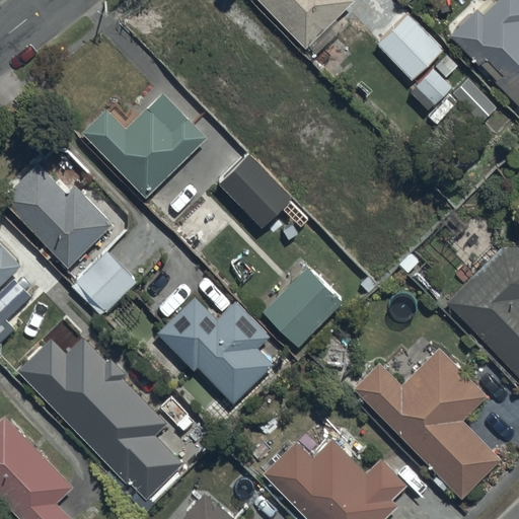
[(261,0),(306,48),(355,1),(353,0),(261,0)]
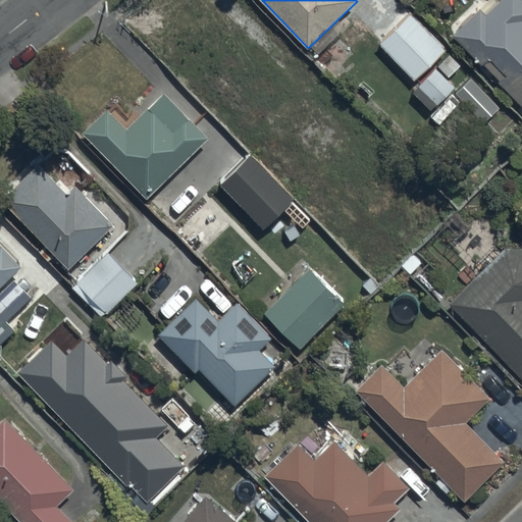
[(521,105),(521,0),(501,0),(500,2),(497,0),(487,0),(453,36),(521,105)]
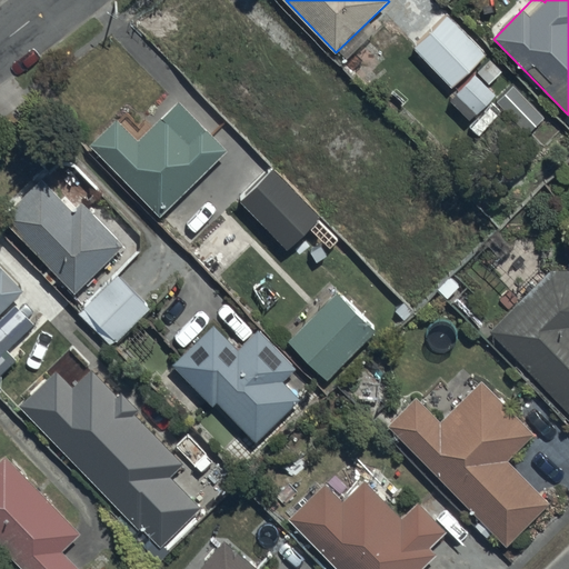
[(443,13),(412,45),(452,87),(472,67),(478,72),(455,96),(476,117),(496,96),(487,87),(501,72),(443,13)]
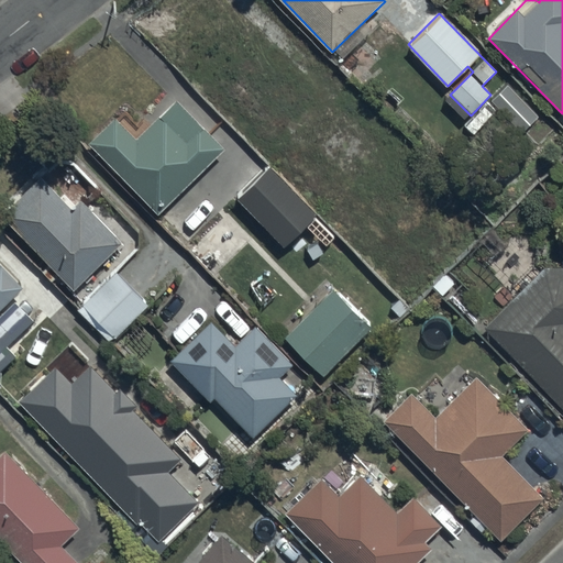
[(88,144),(158,216),(225,151),(177,101),(138,140),(116,118),(88,144)]
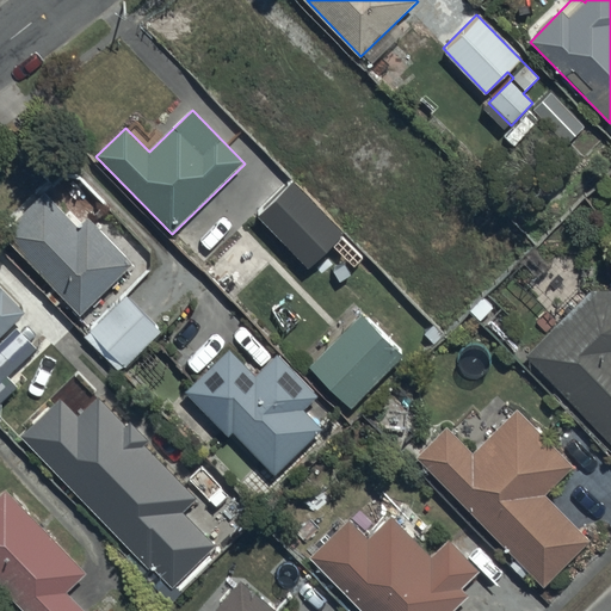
[(255,217),(308,267),(332,244),(353,264),(363,253),(289,181),(255,217)]
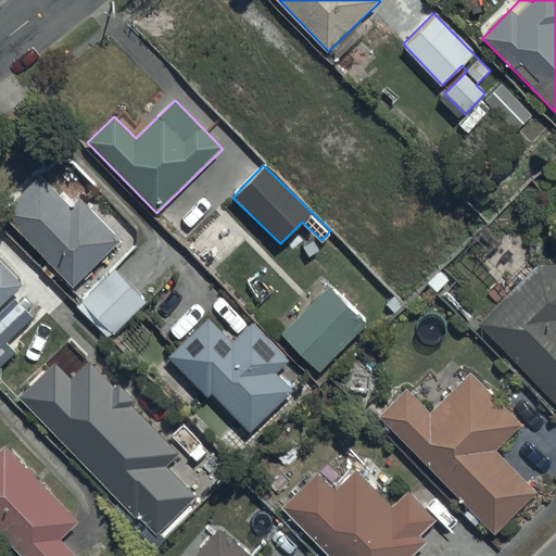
[(0,214),(75,286),(122,239),(79,198),(72,206),(38,175),(0,214)]
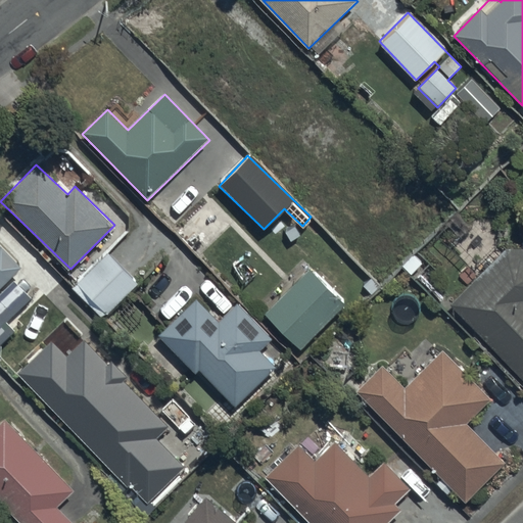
[(0,288),(20,269),(0,247),(0,288)]
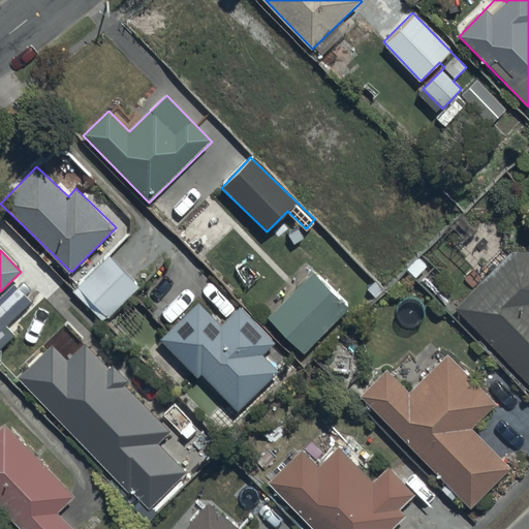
[(528,251),(510,252),(454,307),(528,383),(528,251)]
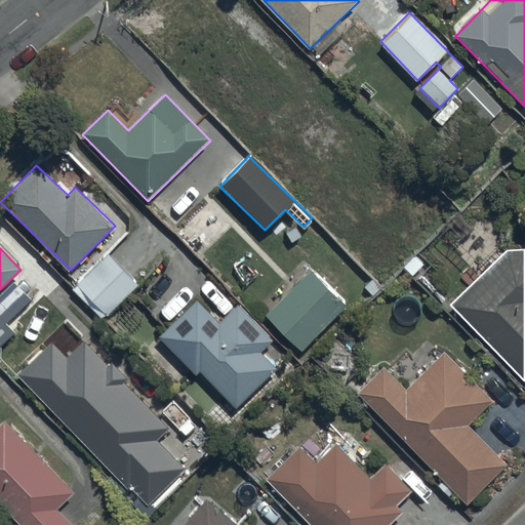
[(107,254),(73,289),(106,321),(139,286),(107,254)]
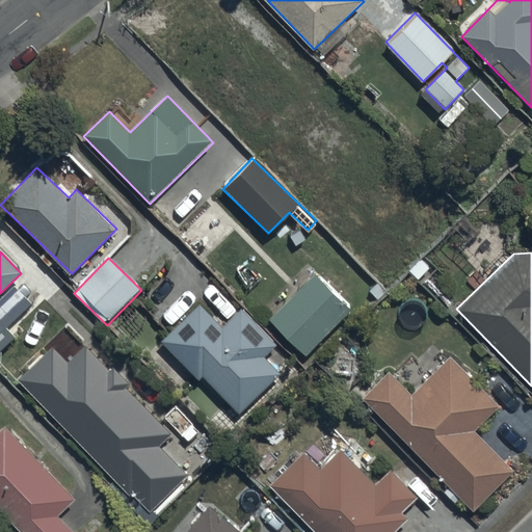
[(317,274),(269,320),(303,355),(351,310),(317,274)]
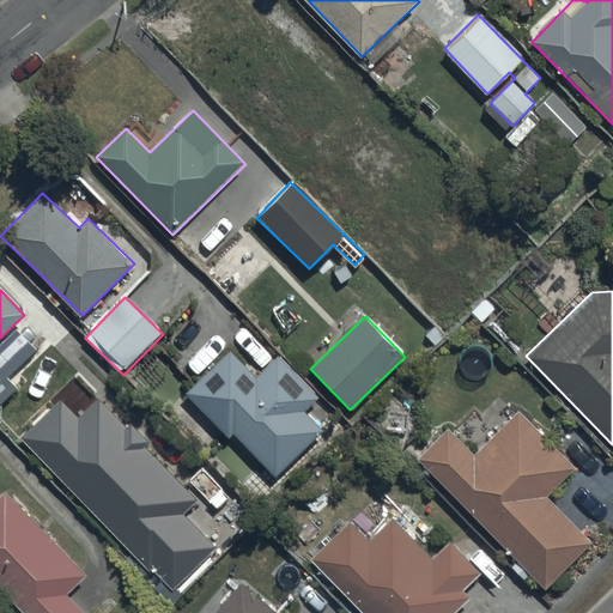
[(278,475),(322,430),(303,412),(319,396),(278,356),(258,377),(230,350),(184,395),(229,438),(234,434),(278,475)]
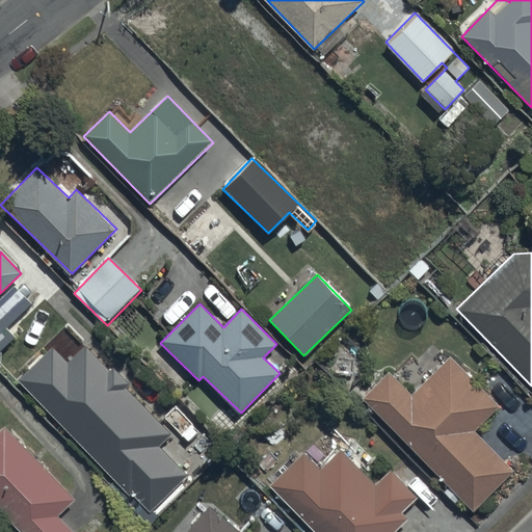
[(0,329),(0,354),(1,356),(14,345),(0,329)]
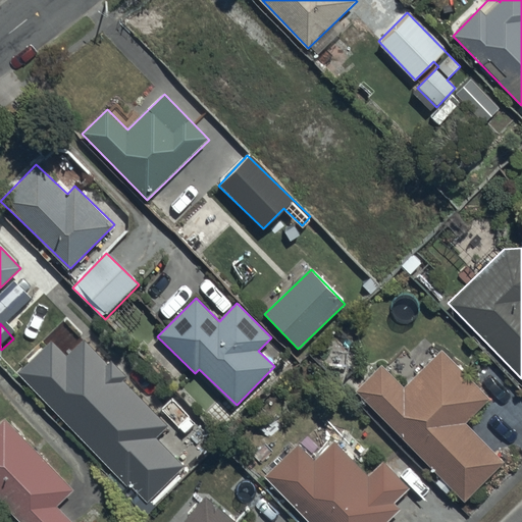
[(50,342),(17,373),(125,485),(127,483),(146,503),(184,467),(156,438),(168,426),(123,380),(127,377),(112,362),(108,365),(84,341),(66,357),(50,342)]
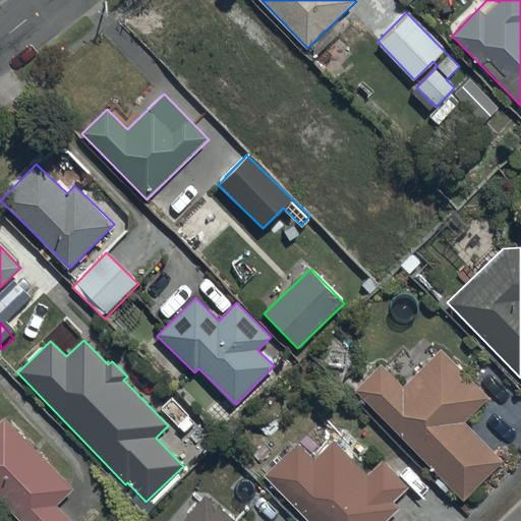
[(381,365),(355,390),(463,502),(504,462),(464,421),(487,398),(441,349),(402,387),(381,365)]
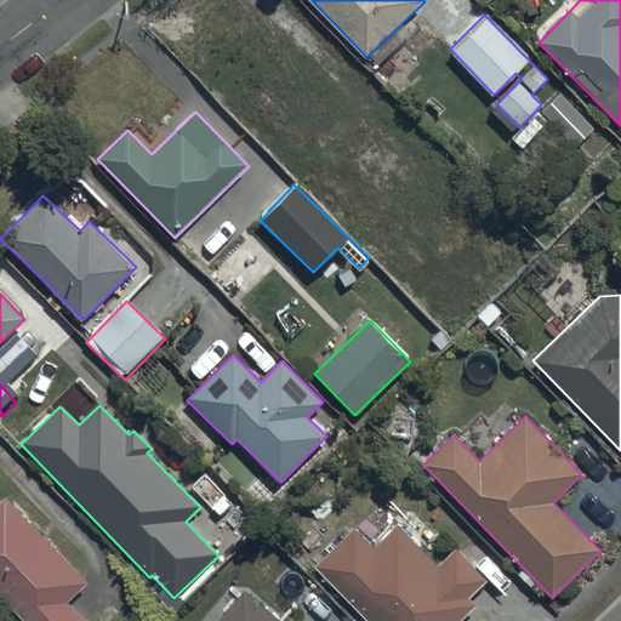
[(5,500),(0,503),(0,596),(23,620),(85,620),(67,602),(86,582),(5,500)]
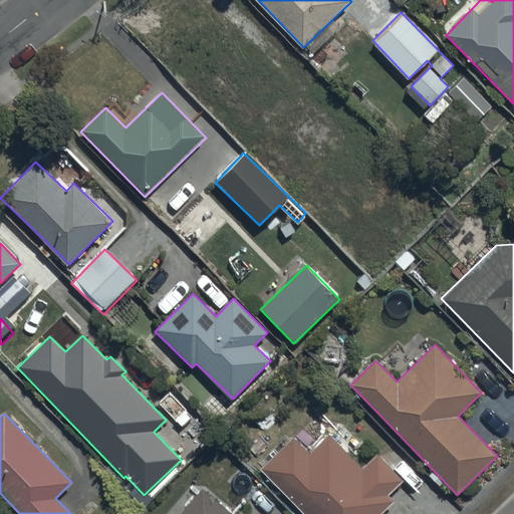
[(293,438),(261,470),(304,513),(380,513),(395,501),(388,494),(402,481),(377,456),(362,471),(328,436),(309,454),(293,438)]
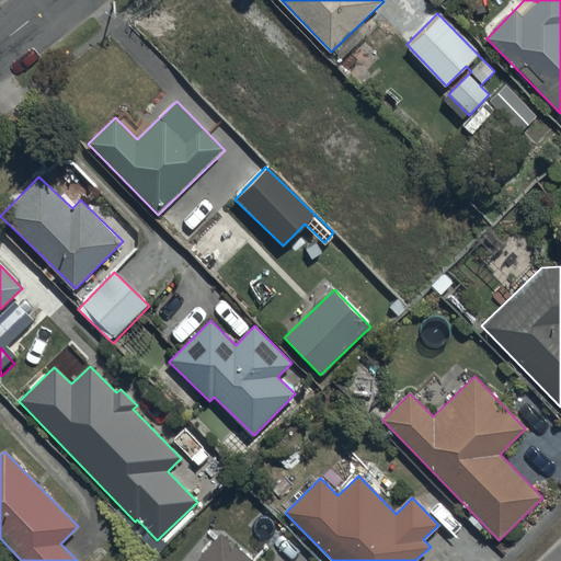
[(252,560),(218,533),(194,560),(252,560)]
